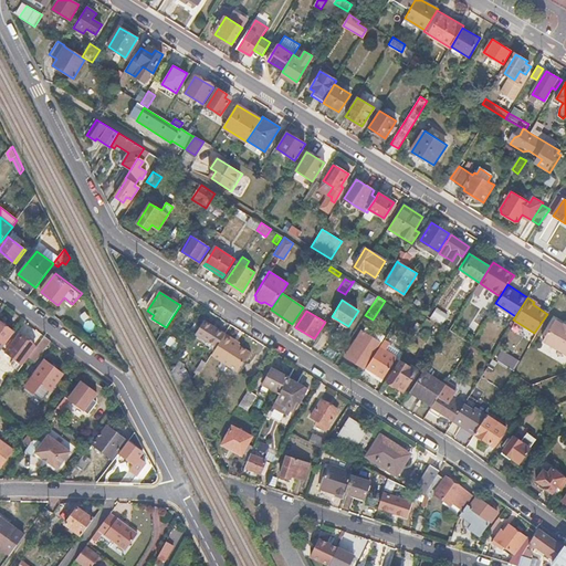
[(0,348),(17,327),(2,315),(0,317),(0,348)]
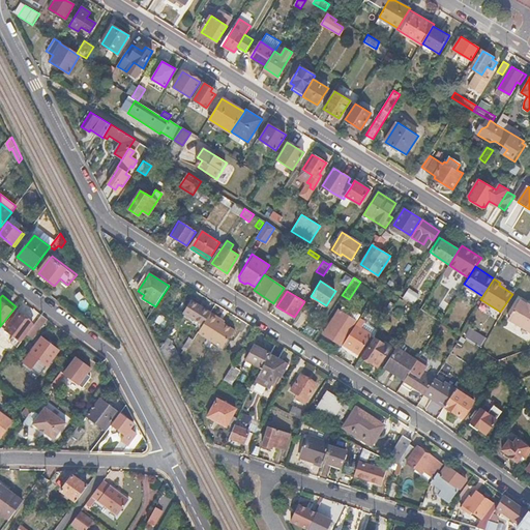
[(518,299),(506,318),(529,332),(529,304),(527,303),(526,304),(518,299)]
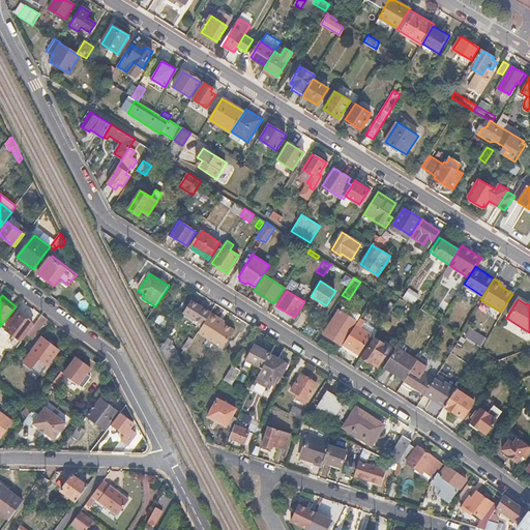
[(202,327),(211,313),(192,300),(185,310),(192,313),(189,317),(195,319),(193,322),(202,327)]
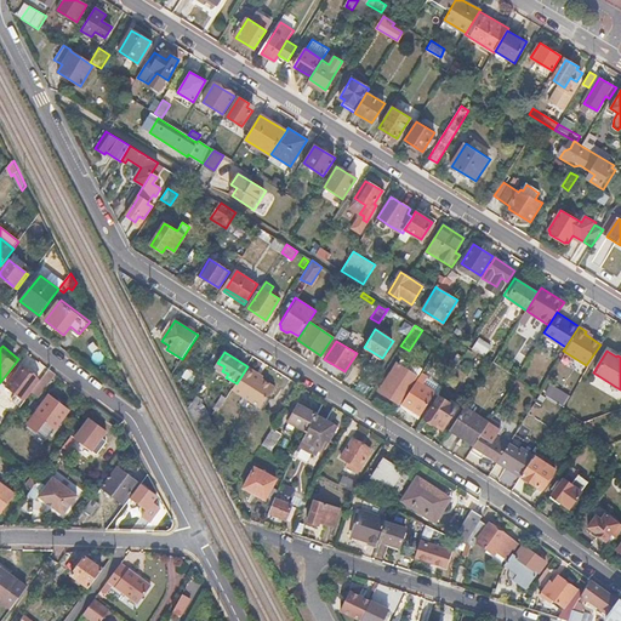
[(400,362),(397,366),(416,379),(421,370),(410,364),(409,366),(400,362)]
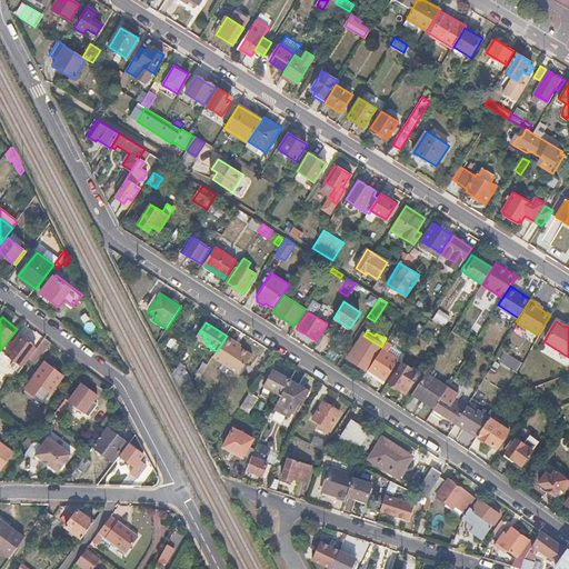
[(237,341),(227,335),(227,336),(217,351),(213,356),(240,372),(251,353),(240,346),(235,343),(237,341)]
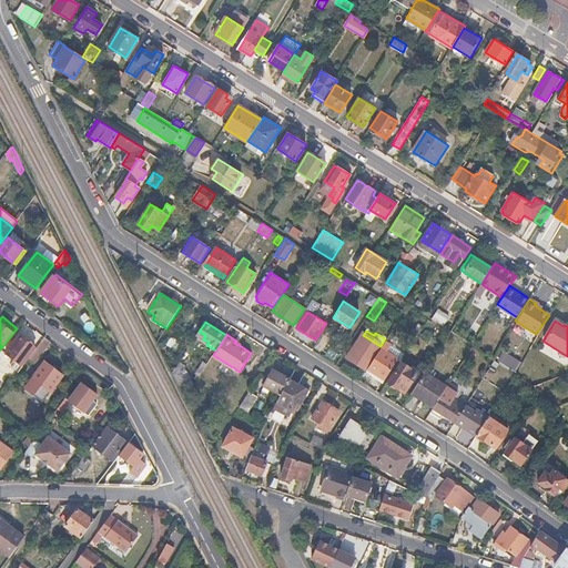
[(363,335),(362,334),(348,354),(358,361),(356,364),(365,369),(381,346),(363,335)]
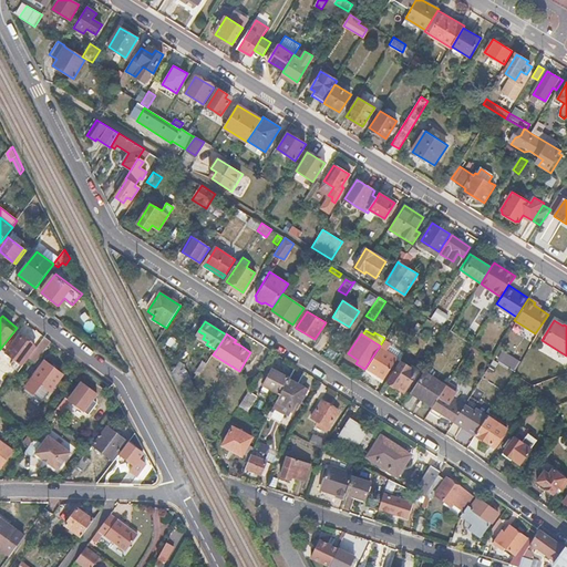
[(12,342),(8,347),(11,349),(8,352),(22,363),(35,346),(21,334),(14,343),(12,342)]
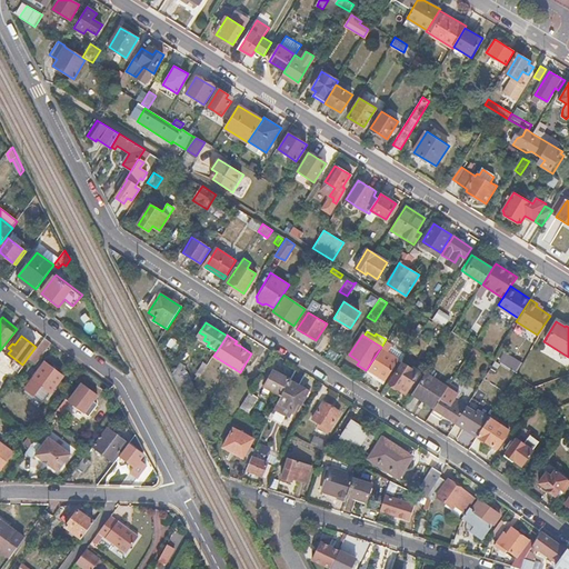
[(52,342),(46,338),(30,358),(37,362),(52,342)]
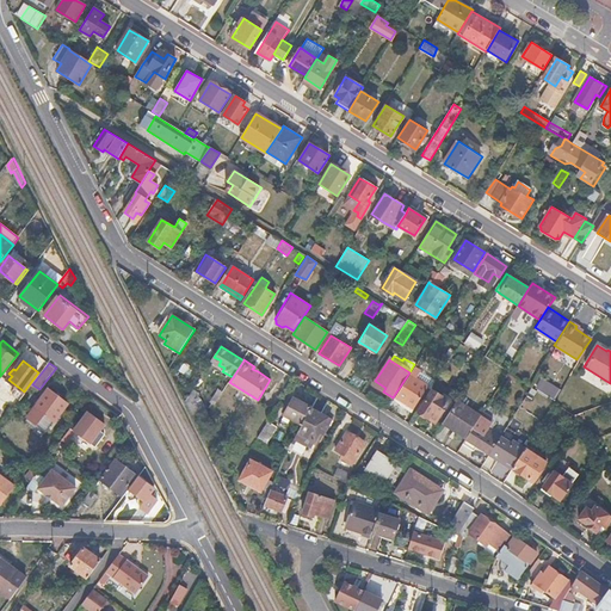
[(420,370),(415,366),(395,397),(413,408),(427,387),(415,378),(420,370)]
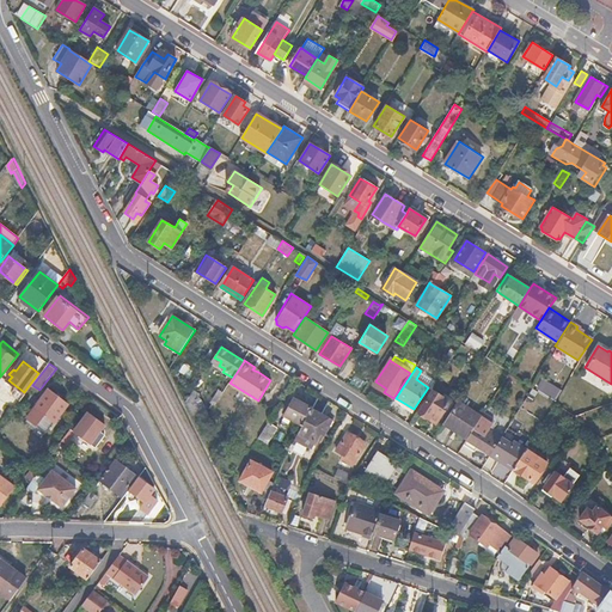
[(555,401),(561,391),(543,379),(536,389),(555,401)]
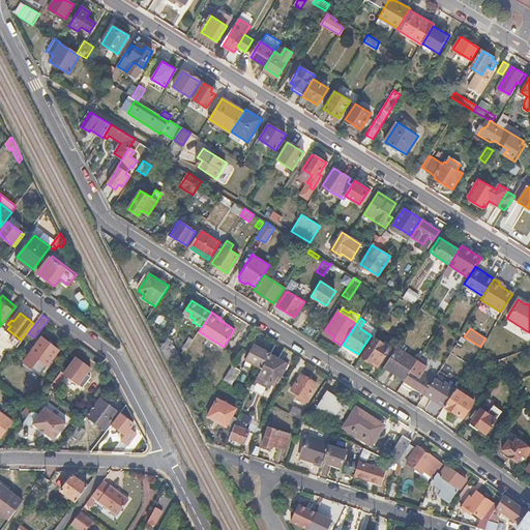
[(325,330),(323,333),(332,340),(334,336),(325,330)]
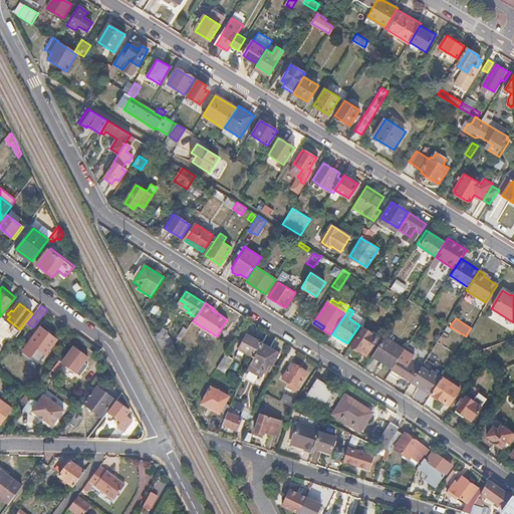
[(58,338),(42,326),(28,346),(35,351),(37,348),(46,354),(58,338)]
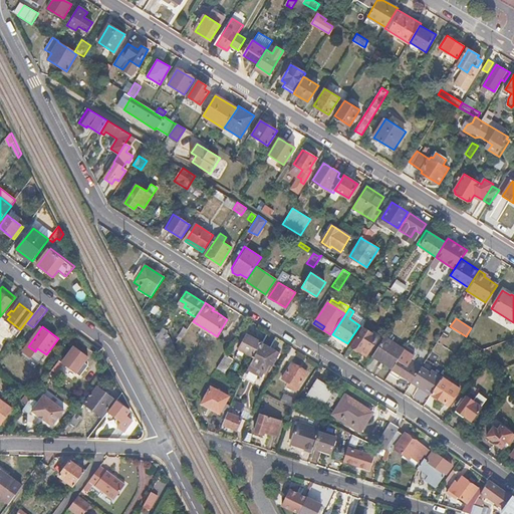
[(371,332),(363,328),(351,346),(360,352),(362,349),(367,353),(379,334),(372,330),(371,332)]
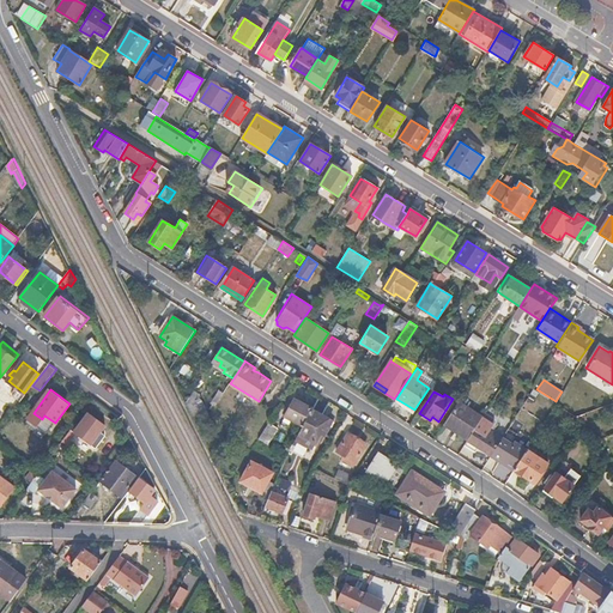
[(192,394),(187,402),(200,430),(206,423),(192,394)]
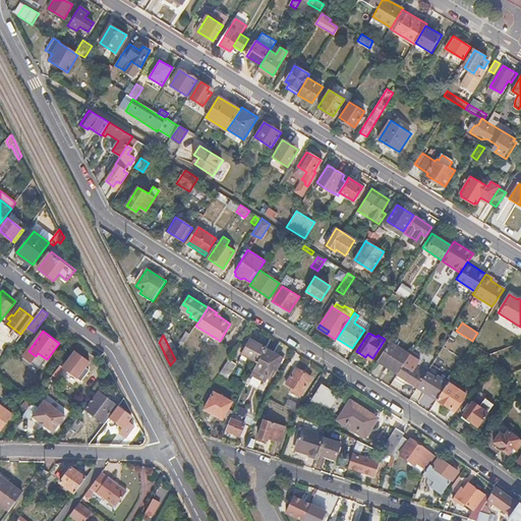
[(188,338),(183,336),(179,342),(183,345),(188,338)]
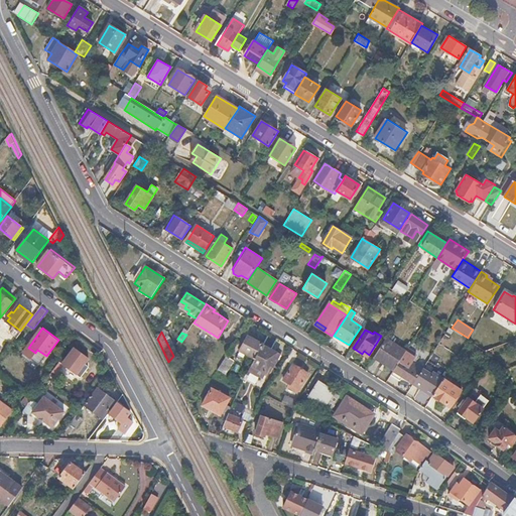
[(444,336),(439,344),(460,355),(465,346),(444,336)]
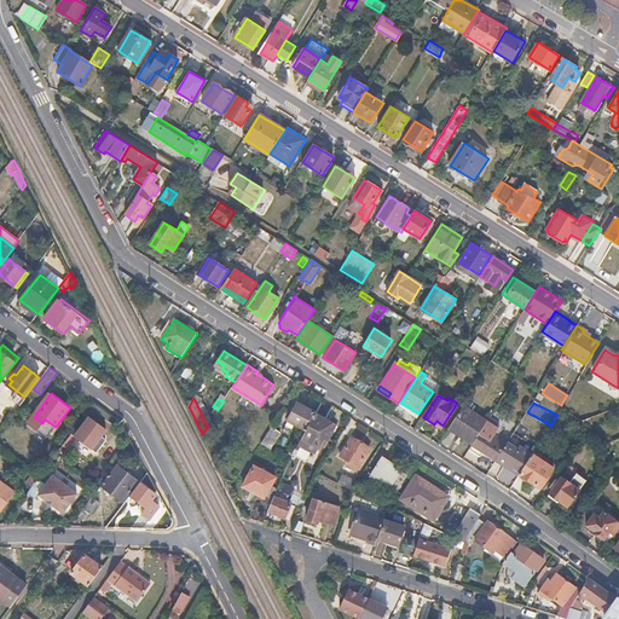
[(302,409),(296,405),(288,422),(305,431),(314,411),(304,406),(302,409)]
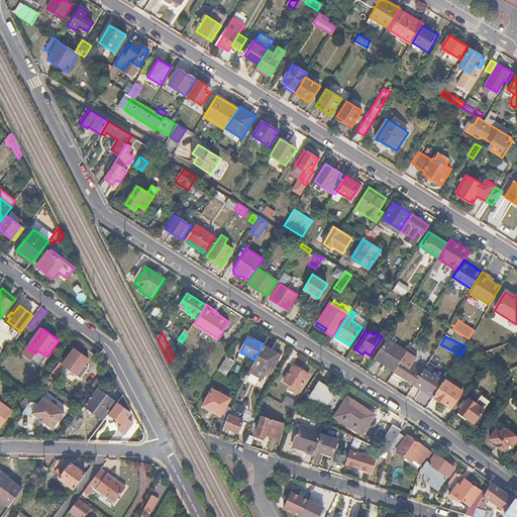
[(406,352),(386,338),(374,357),(394,371),(406,352)]
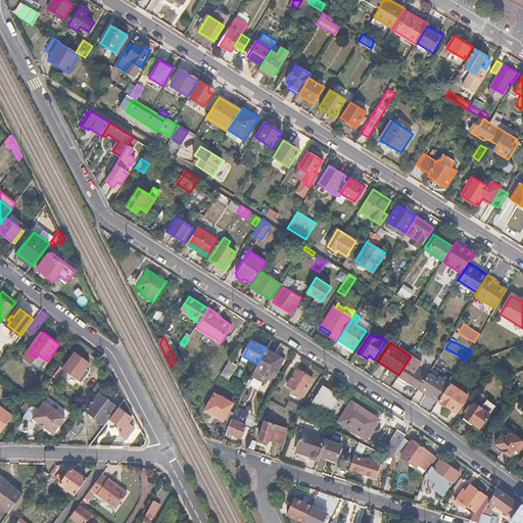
[(432,352),(425,347),(422,353),(428,358),(432,352)]
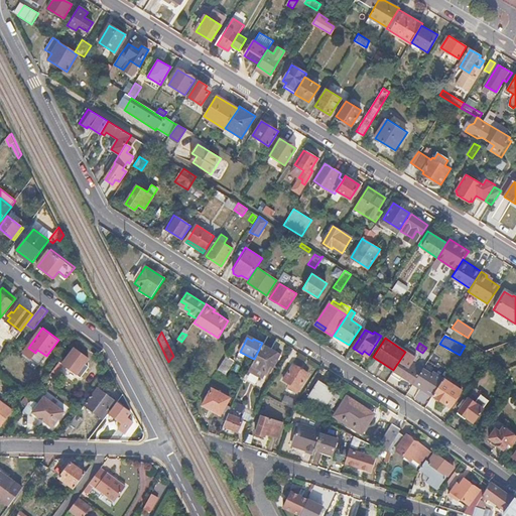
[(272,352),(262,346),(251,366),(265,373),(269,366),(272,368),(277,359),(271,355),(272,352)]
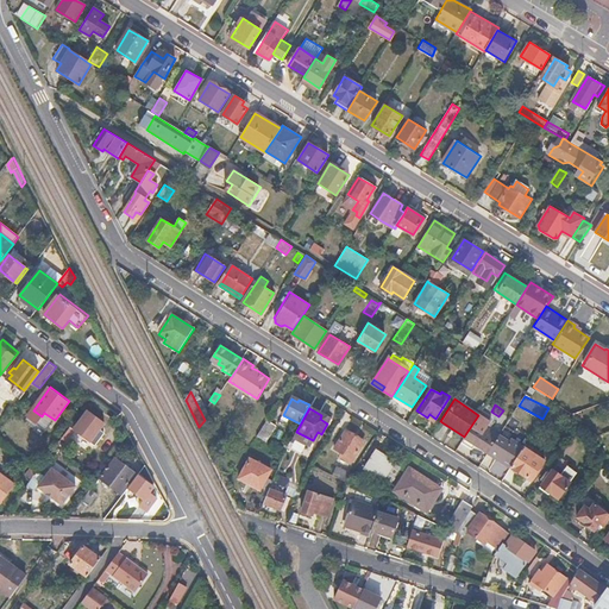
[(89,409),(75,428),(76,428),(95,445),(106,432),(100,427),(105,422),(89,409)]
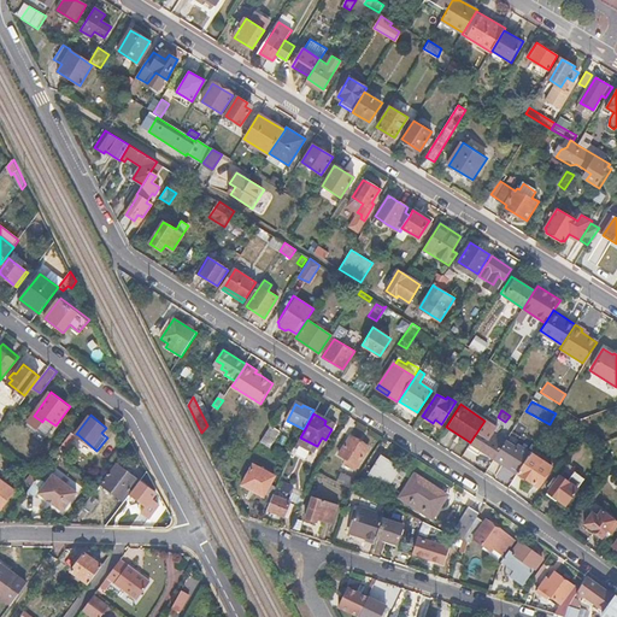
[(497,428),(485,421),(470,442),(466,448),(475,453),(477,450),(493,460),(494,459),(505,442),(492,434),(497,428)]
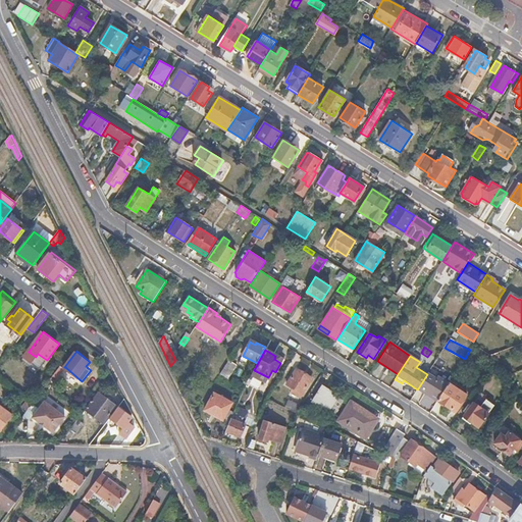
[(238,363),(229,359),(220,373),(228,378),(238,363)]
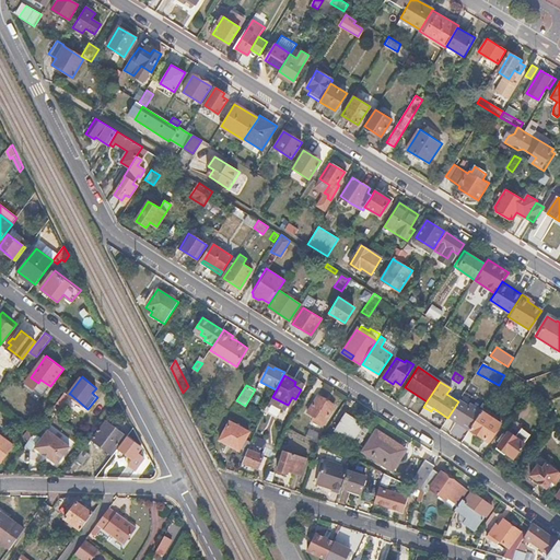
[(536,393),(532,387),(525,396),(531,400),(536,393)]
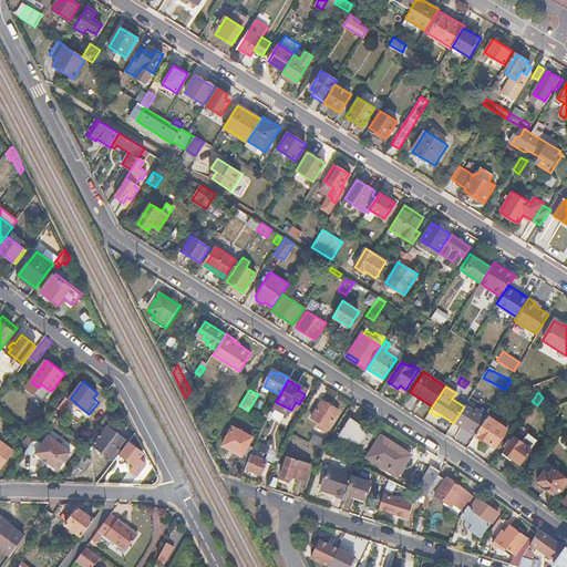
[(66,397),(58,408),(62,410),(71,399),(70,399),(66,397)]
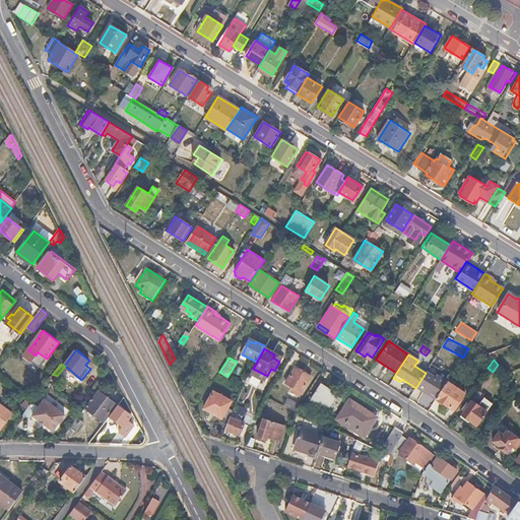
[(295,368),(285,383),(293,387),(289,390),(299,396),(309,380),(300,375),(302,372),(295,368)]
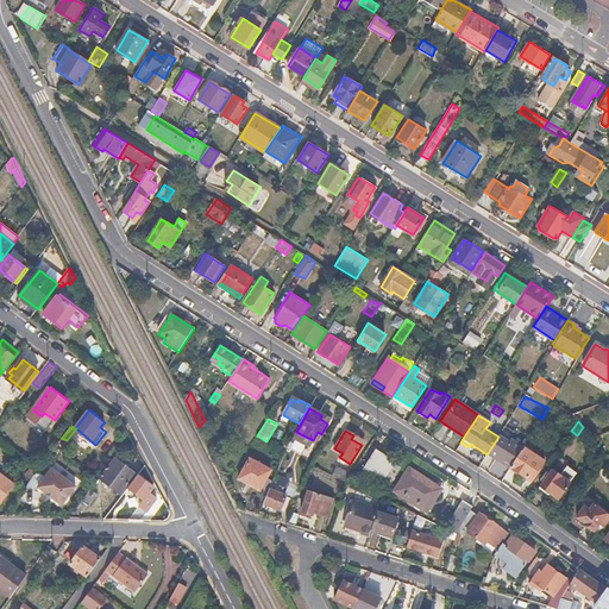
[(353,435),(351,439),(362,445),(364,441),(353,435)]
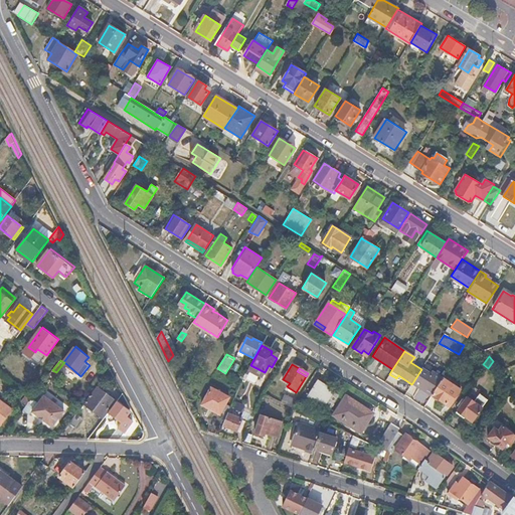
[(433,395),(443,378),(433,371),(431,373),(422,368),(421,369),(412,383),(433,395)]
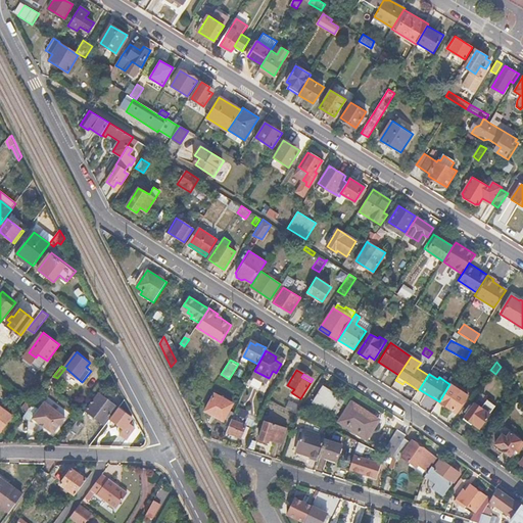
[(469,395),(450,383),(449,384),(439,401),(454,411),(455,410),(458,405),(462,407),(469,395)]
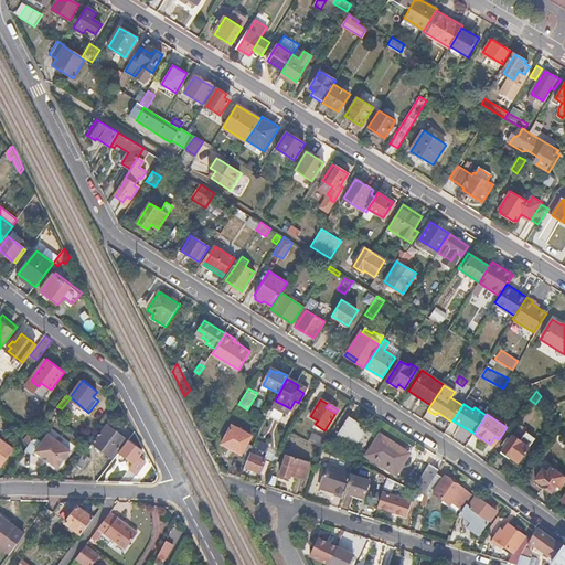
[(348,417),(338,435),(355,446),(351,454),(358,457),(372,433),(348,417)]
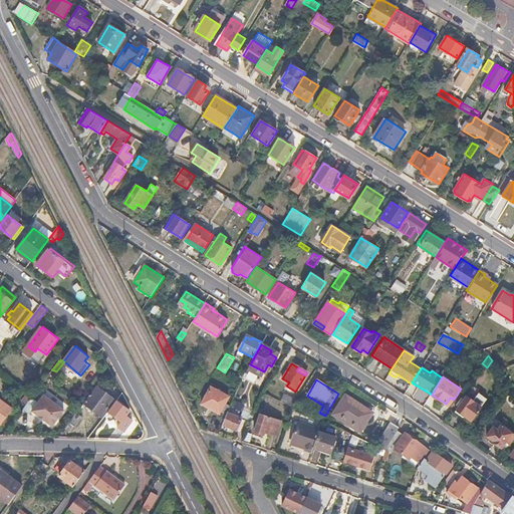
[(114,400),(98,386),(85,402),(101,416),(114,400)]
